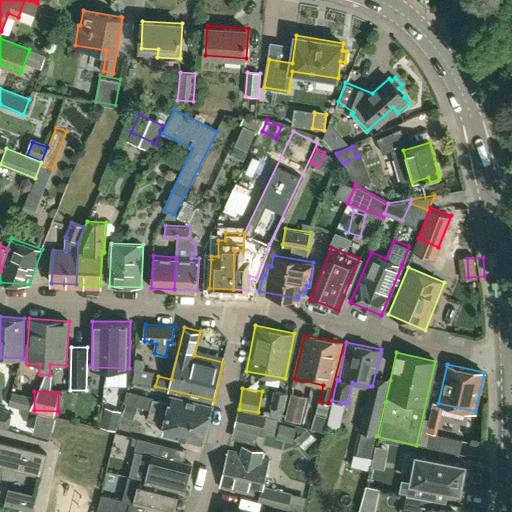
[(135,405),(138,394),(129,391),(126,402),(135,405)]
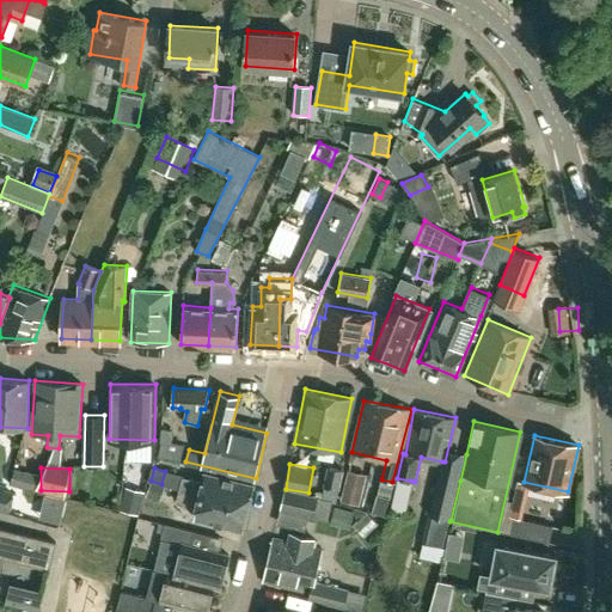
[(340,489),(343,471),(329,467),(325,487),(340,489)]
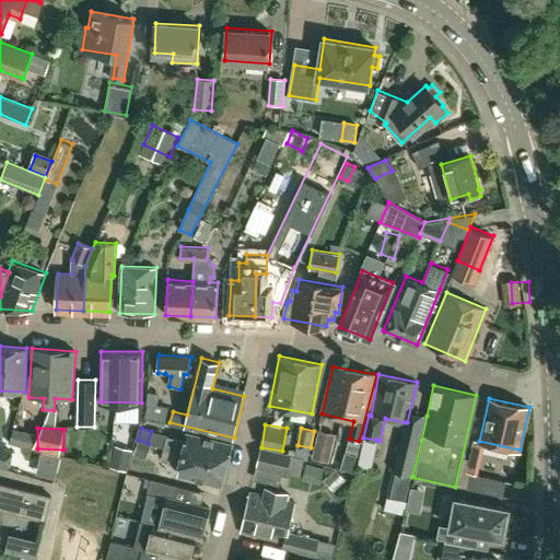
[(37,435),(13,429),(10,444),(33,450),(37,435)]
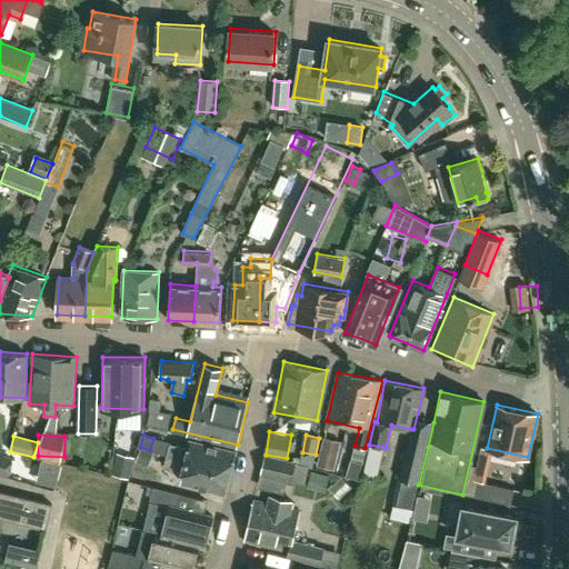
[(227,490),(237,449),(191,437),(188,447),(171,442),(166,465),(183,469),(181,479),(227,490)]
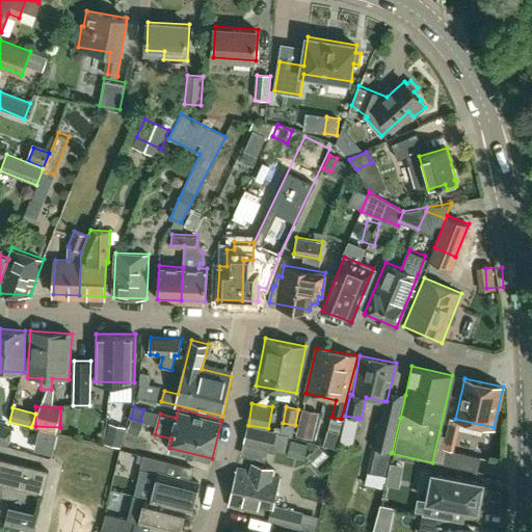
[(373,448),(368,473),(386,477),(391,453),(392,452),(400,418),(381,414),(373,448)]
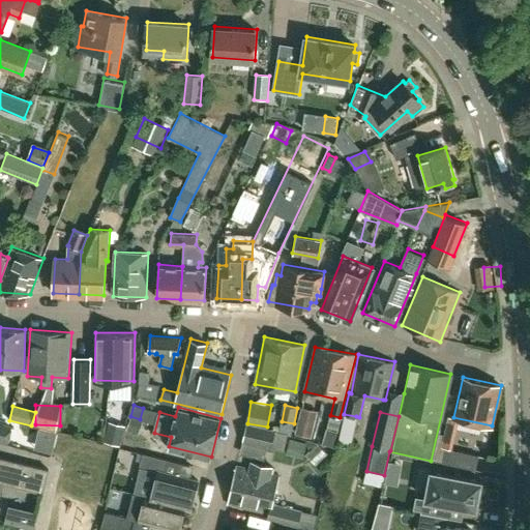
[(344,414),(341,425),(353,429),(356,416),(344,414)]
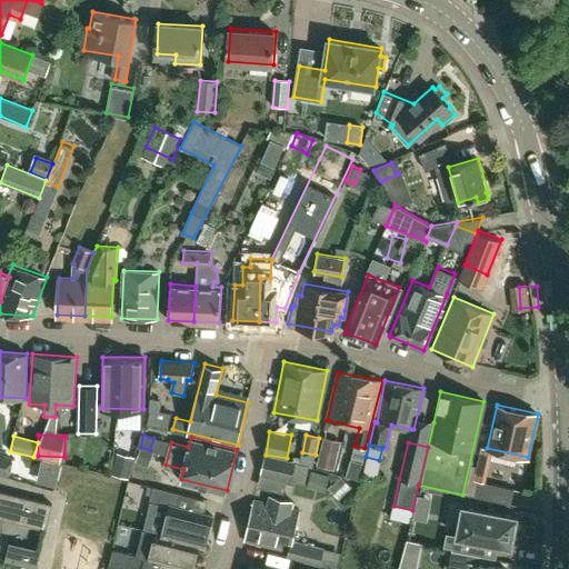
[(355,446),(351,460),(362,463),(365,448),(355,446)]
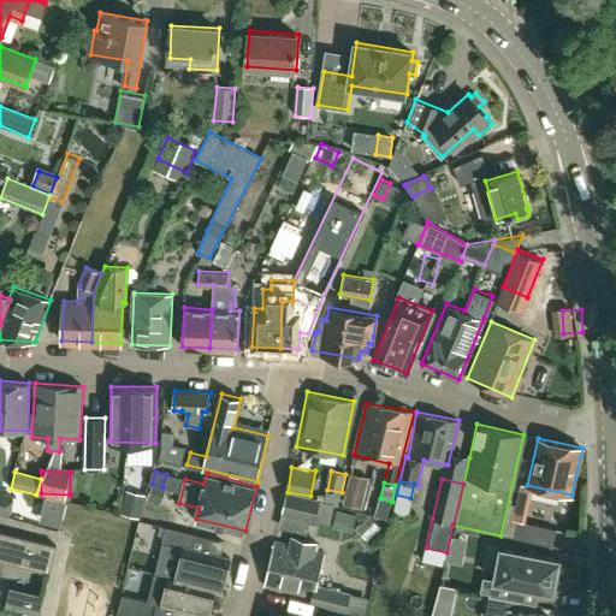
[(0,515),(9,517),(15,495),(6,492),(6,490),(0,487),(0,515)]
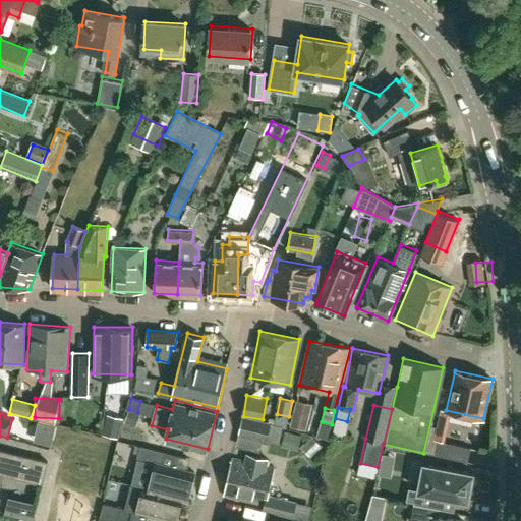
[(305,429),(308,416),(292,412),(289,425),(305,429)]
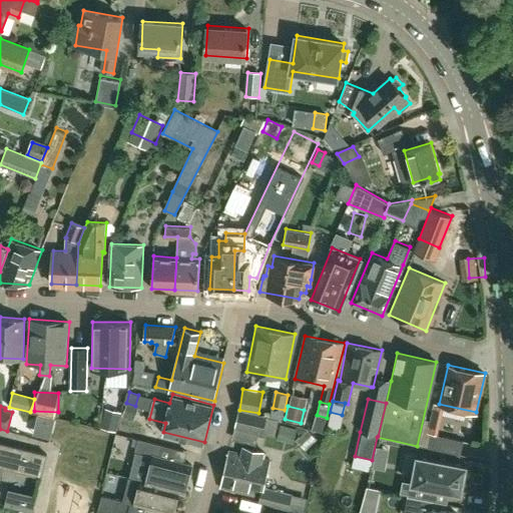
[(235,427),(263,434),(267,417),(239,410),(235,427)]
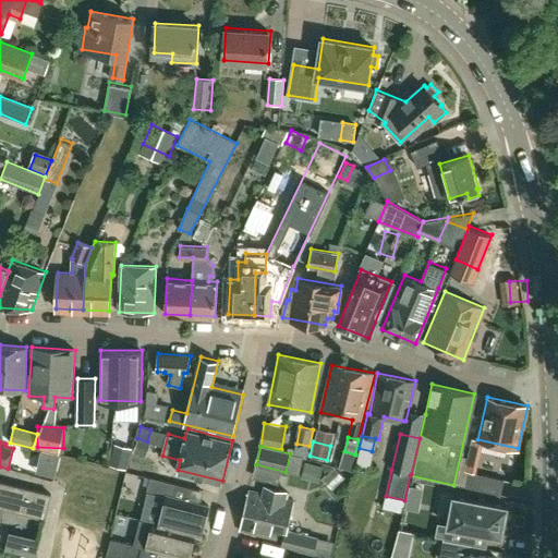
[(346,477),(336,468),(324,480),(332,489),(346,477)]
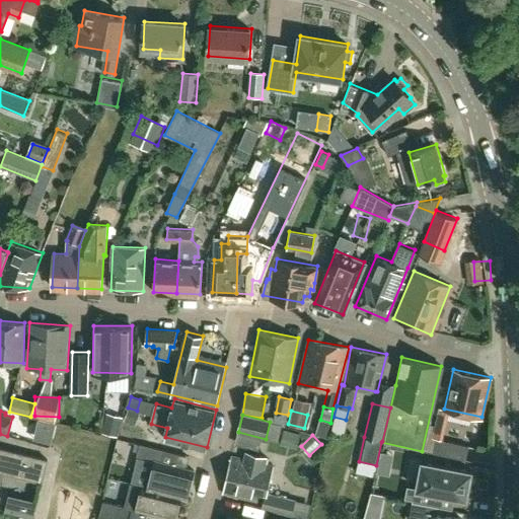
[(432,453),(464,460),(467,446),(436,439),(432,453)]
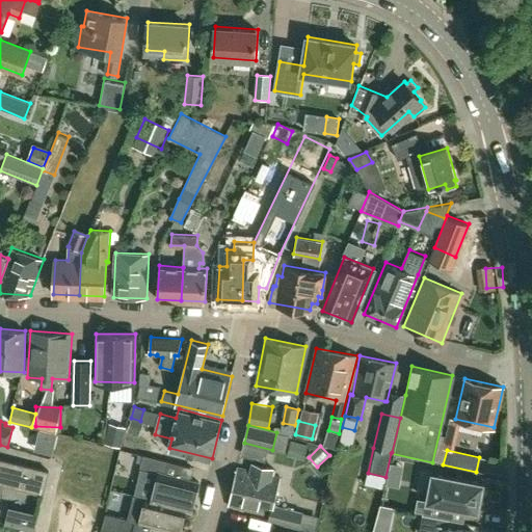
[(158,473),(151,499),(188,508),(192,509),(200,481),(165,472),(168,460),(143,454),(140,468),(158,473)]
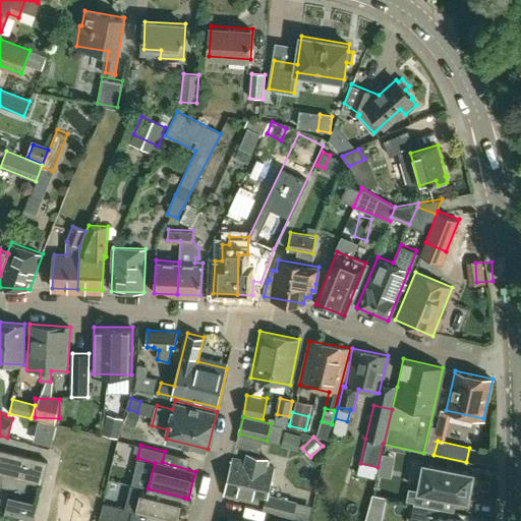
[(48,461),(0,449),(0,473),(42,483),(48,461)]
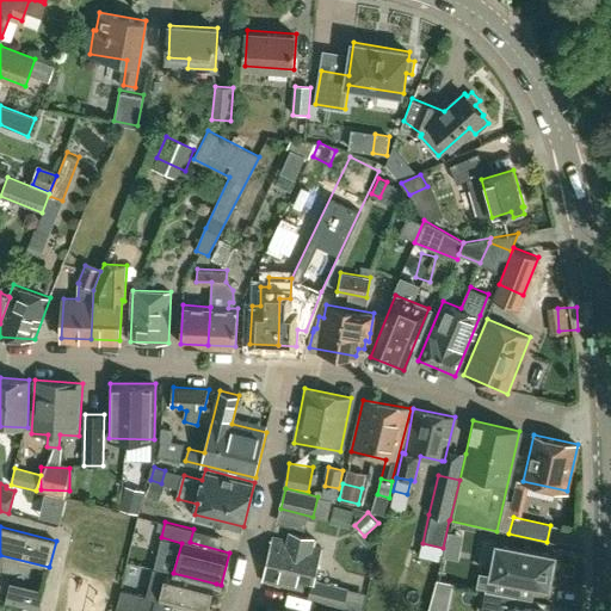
[(315,580),(322,549),(313,547),(315,538),(291,532),(289,541),(275,537),(264,581),(309,593),(308,598),(321,602),(344,608),(349,588),(315,580)]
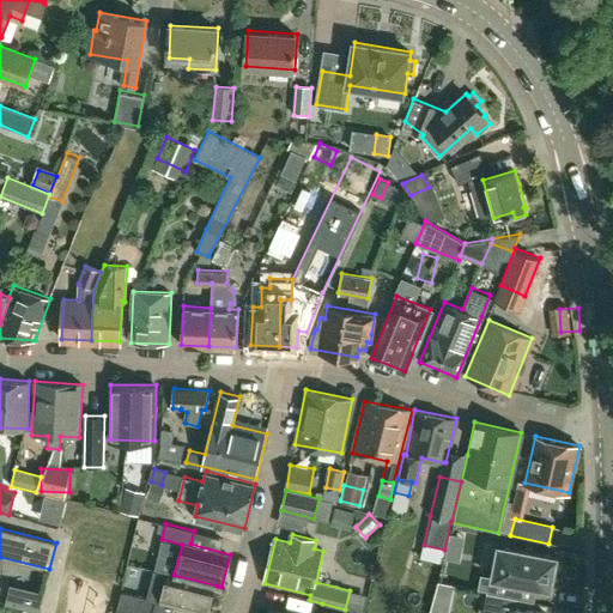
[(477,589),(486,590),(485,593),(515,598),(517,582),(550,587),(556,554),(496,545),(491,576),(479,574),(477,589)]
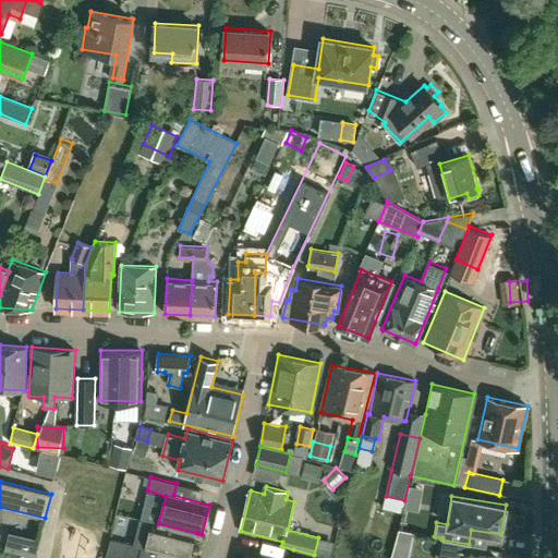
[(190,557),(197,533),(158,523),(141,519),(134,545),(142,547),(140,557),(143,557),(157,557),(159,550),(187,557),(190,557)]
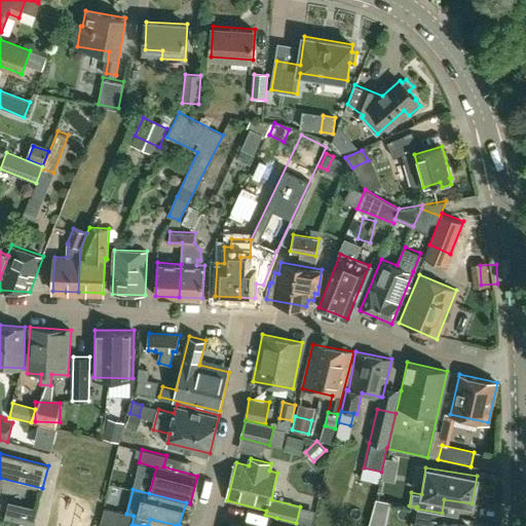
[(9,501),(5,518),(34,525),(38,509),(9,501)]
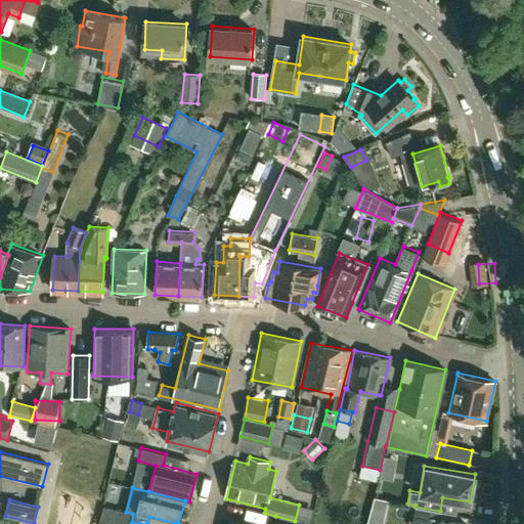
[(133,514),(126,512),(104,506),(100,521),(111,523),(130,523),(131,523),(133,514)]
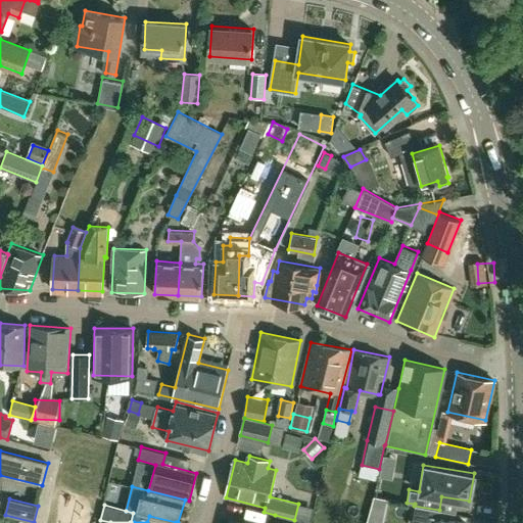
[(465,522),(466,522),(439,518),(440,510),(414,506),(411,522),(465,522)]
